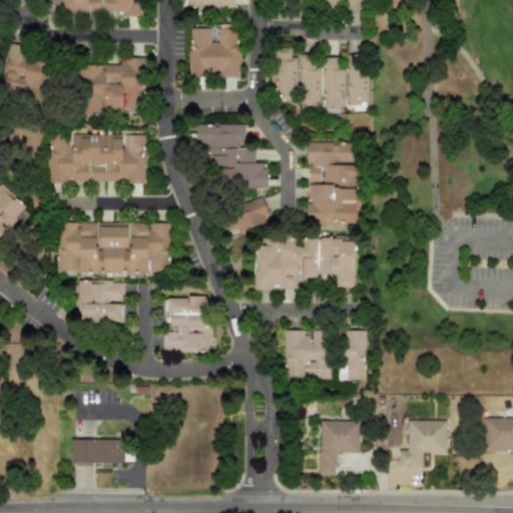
[(61,0),(61,12),(138,14),(138,0),(61,0)]
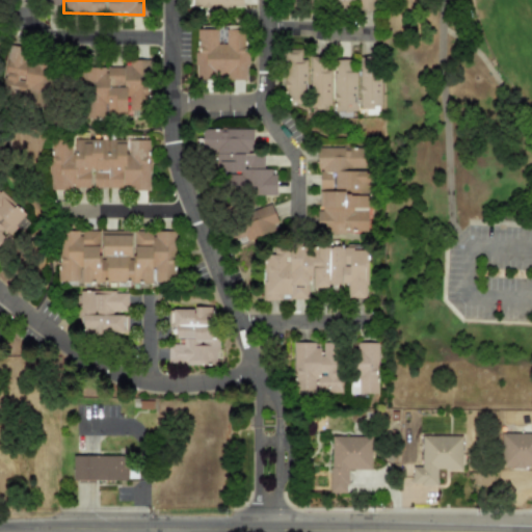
[(356,0),(357,9),(374,9),(374,0),(356,0)]
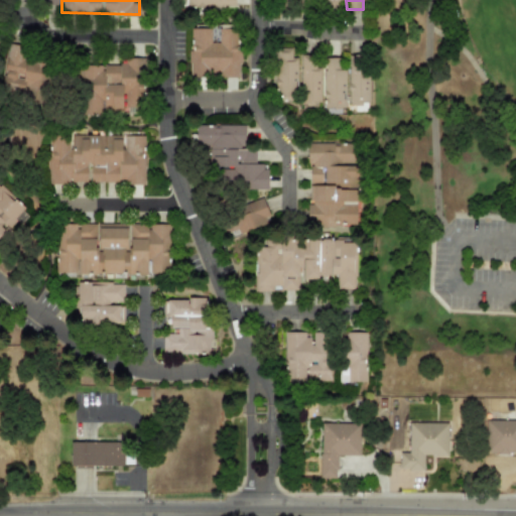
[(191,23),(190,77),(242,78),(243,24),(191,23)]
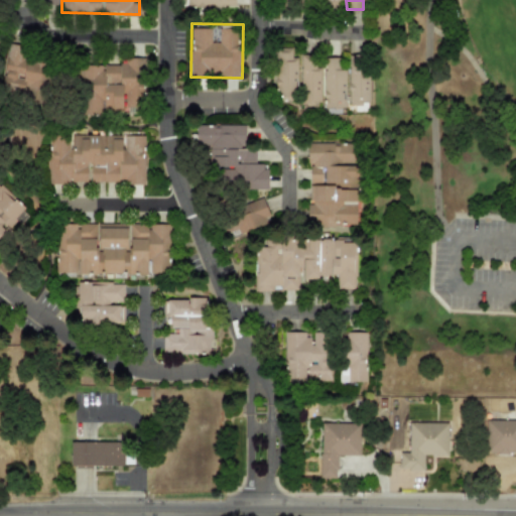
[(11,42),(0,79),(0,83),(38,94),(49,53),(11,42)]
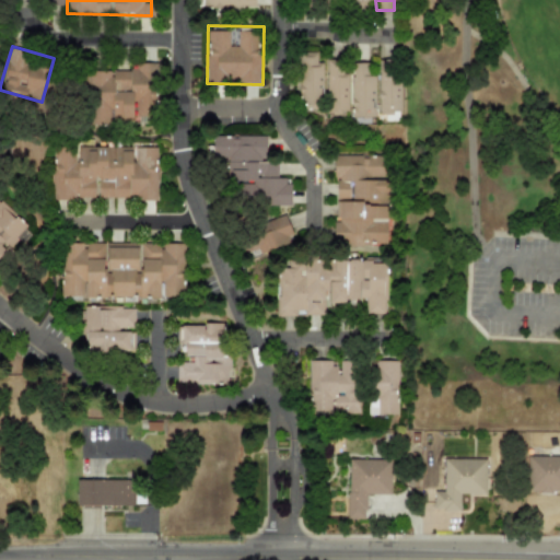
[(300,53),(300,107),(321,107),(322,60),(317,59),(317,53),(300,53)]
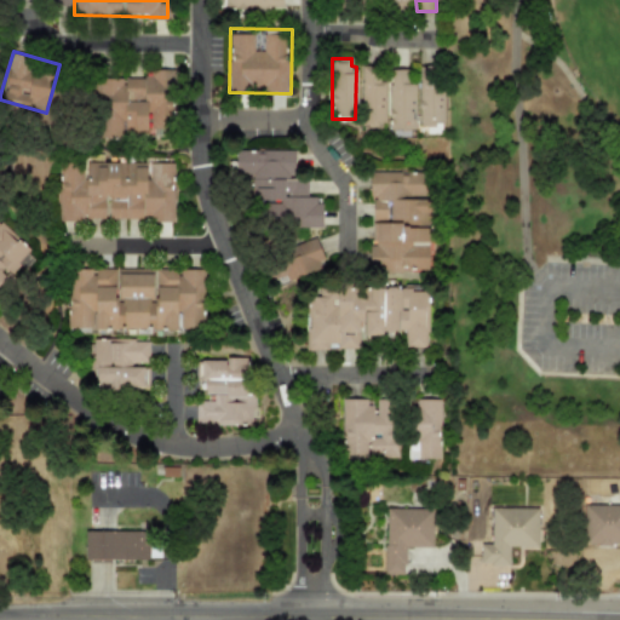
[(365,65),(363,124),(384,124),(384,82),(380,82),(380,67),(365,65)]
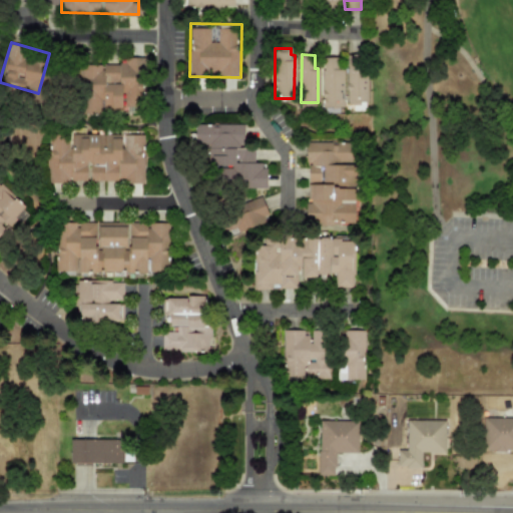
[(347,56),(347,103),(361,103),(360,100),(366,100),(366,56),(347,56)]
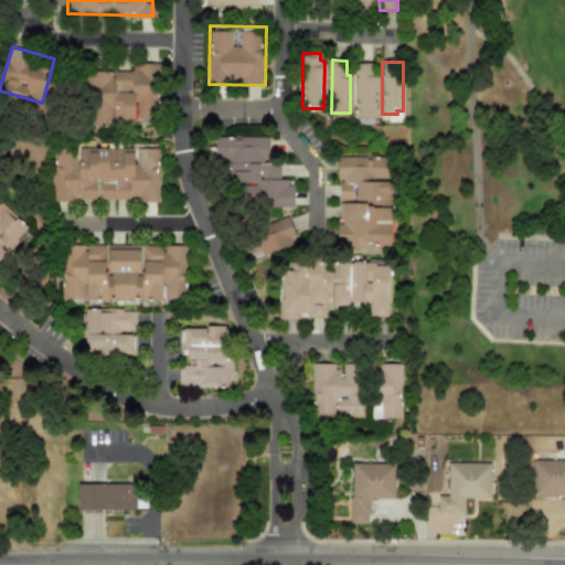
[(355,64),(355,117),(377,117),(377,76),(370,76),(370,64),(355,64)]
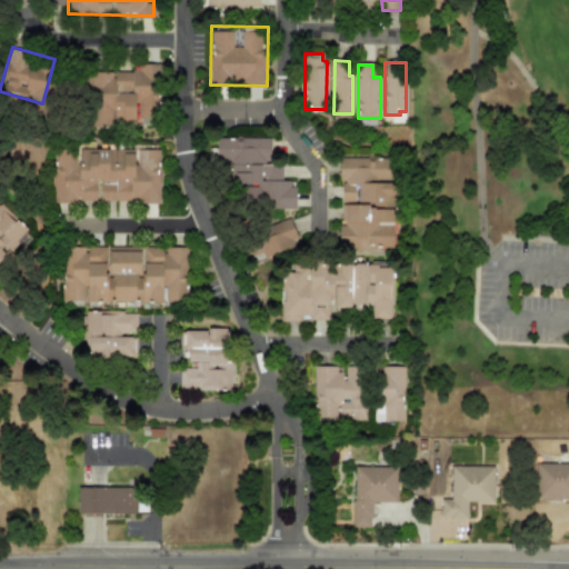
[(91,68),(91,123),(150,125),(151,69),(91,68)]
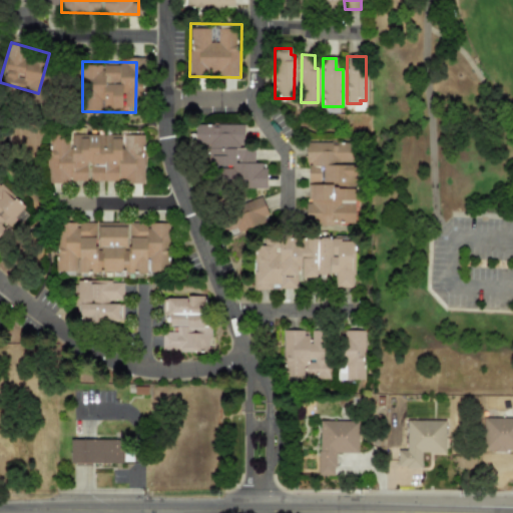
[(197,127),(197,186),(266,186),(265,164),(257,162),(255,148),(241,148),(241,127),(197,127)]
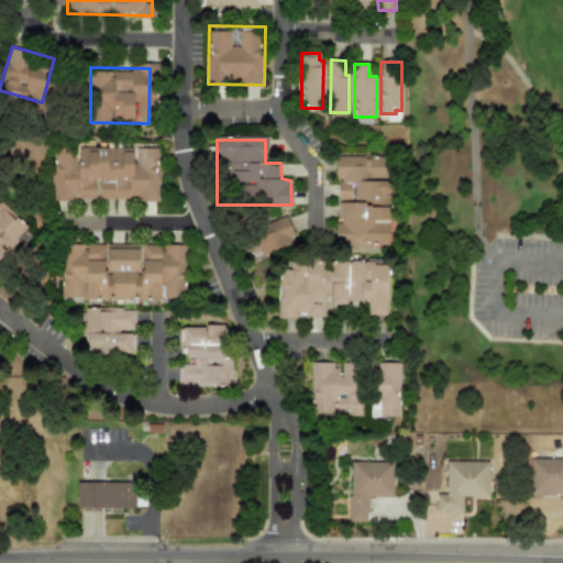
[(54,146),(55,206),(159,203),(158,144),(54,146)]
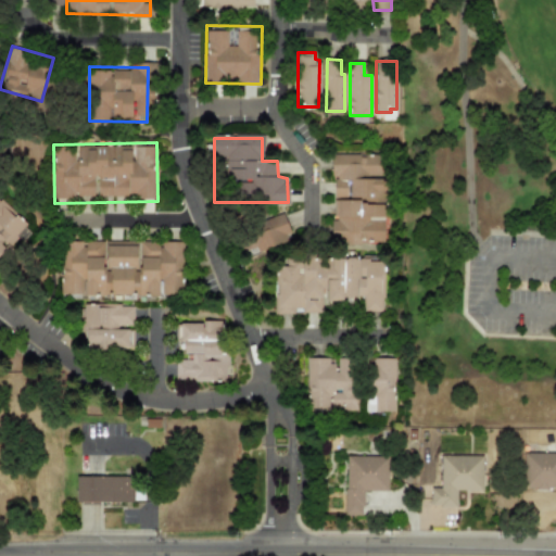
[(329,152),(330,241),(389,240),(387,151),(329,152)]
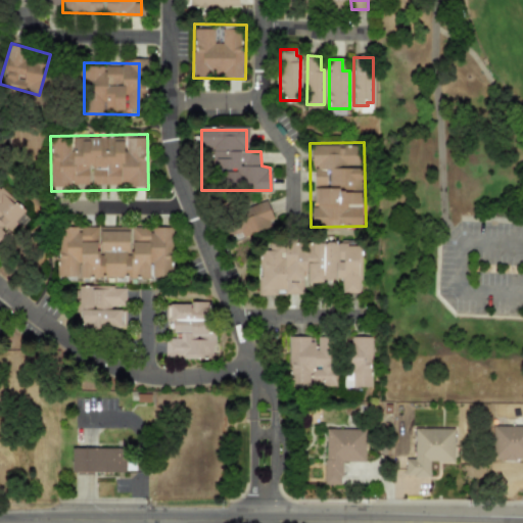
[(0,189),(0,250),(2,252),(33,217),(0,189)]
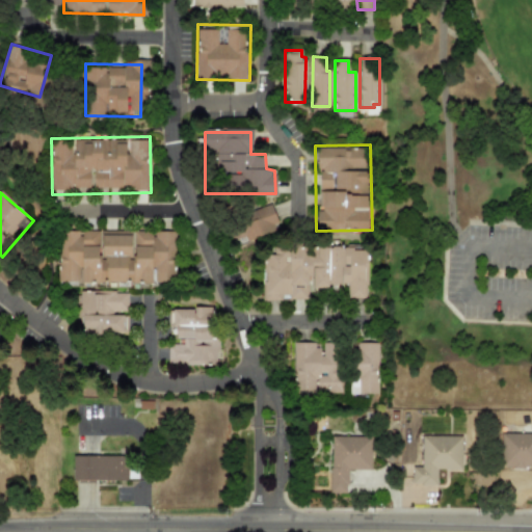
[(221,223),(233,247),(275,228),(264,204),(221,223)]
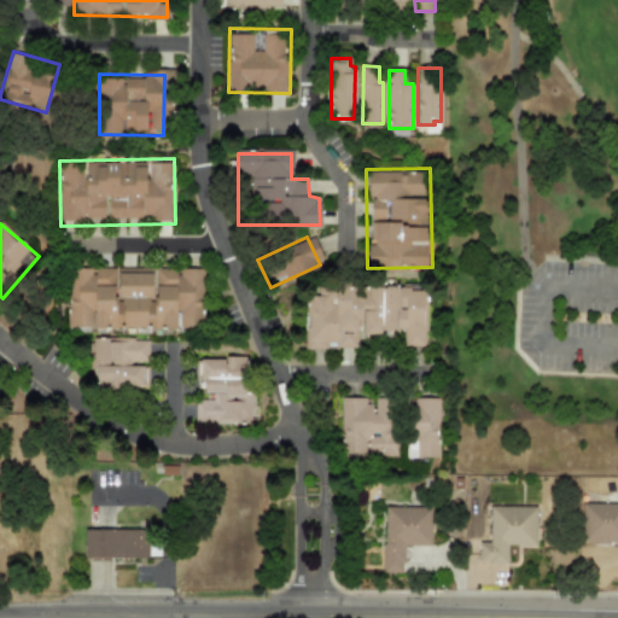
[(69,267),(66,331),(198,337),(202,272),(69,267)]
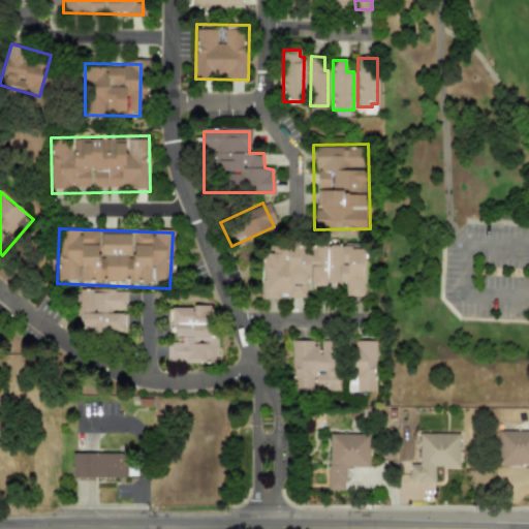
[(262,242),(260,293),(363,298),(365,246),(262,242)]
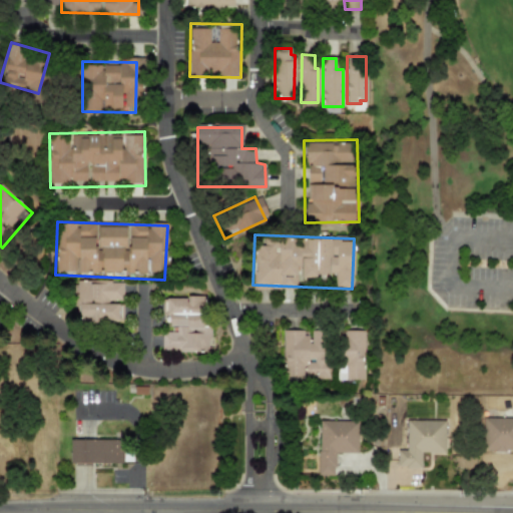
[(81,286),(80,322),(123,323),(124,287),(81,286)]
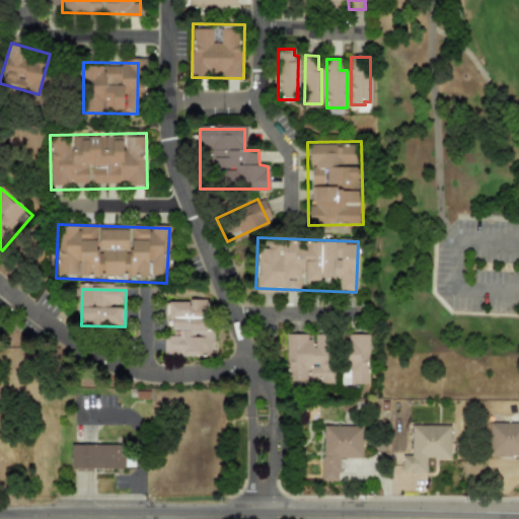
[(163,302),(162,354),(213,354),(214,303),(163,302)]
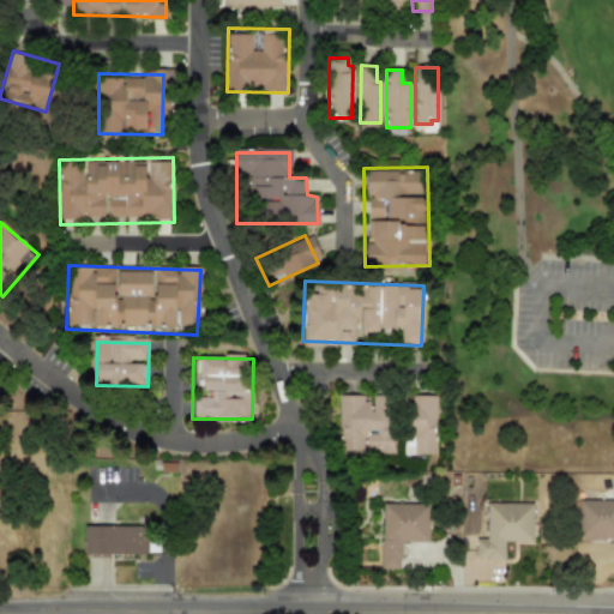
[(341,395),(341,457),(446,457),(446,396),(341,395)]
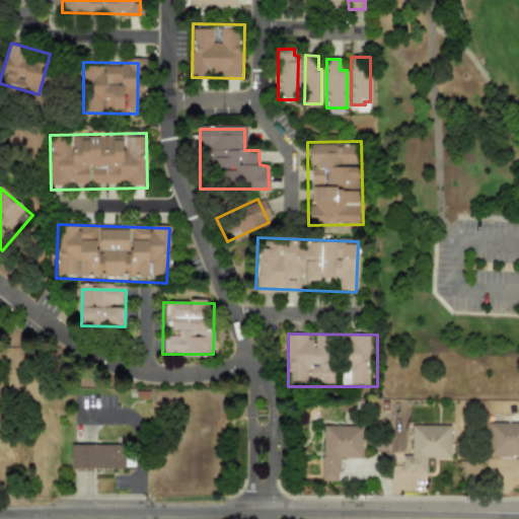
[(411,423),(410,454),(401,454),(401,470),(433,471),(433,456),(450,456),(450,424),(411,423)]
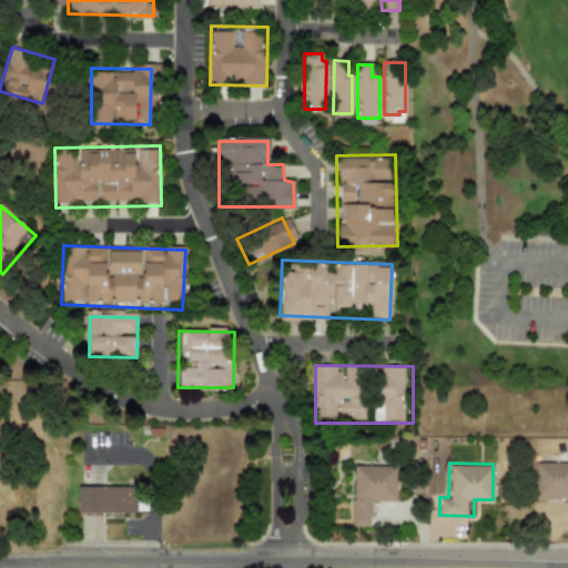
[(352,465),(352,525),(371,525),(371,500),(397,500),(397,465),(352,465)]
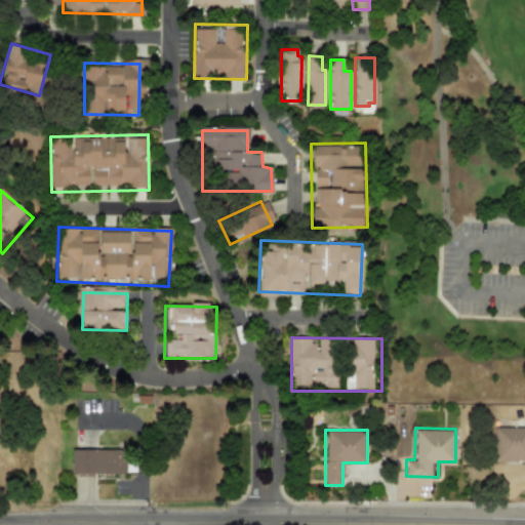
[(524,432),(499,432),(499,460),(524,460),(524,432)]
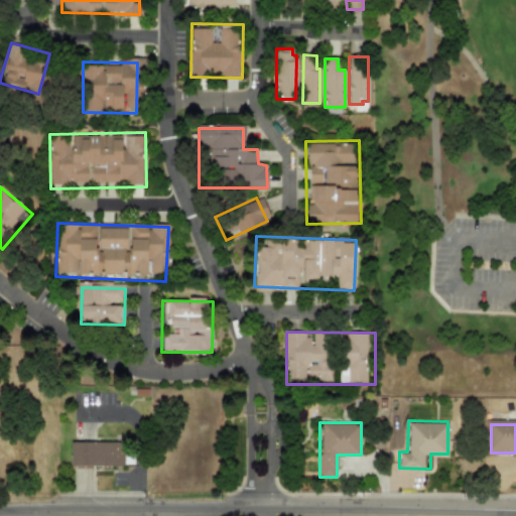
[(71,441),(71,463),(124,463),(124,441),(71,441)]
